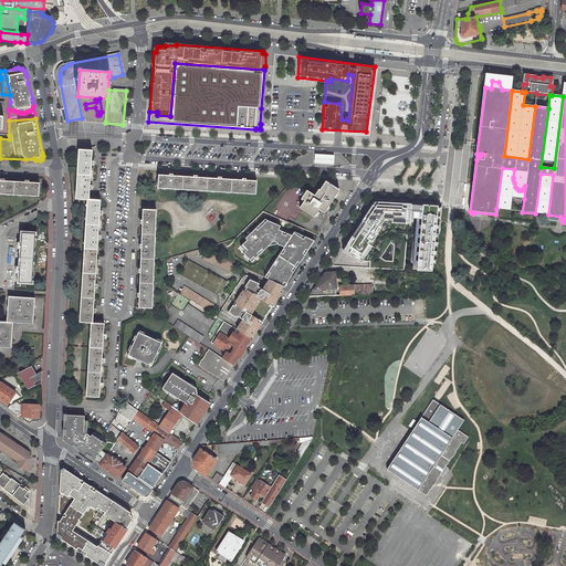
[(86,199),(90,199),(90,189),(93,189),(93,188),(93,186),(92,186),(92,184),(90,184),(91,165),(94,165),(94,164),(94,161),(93,161),(93,159),(92,159),(92,150),(80,149),(76,199),(86,199)]
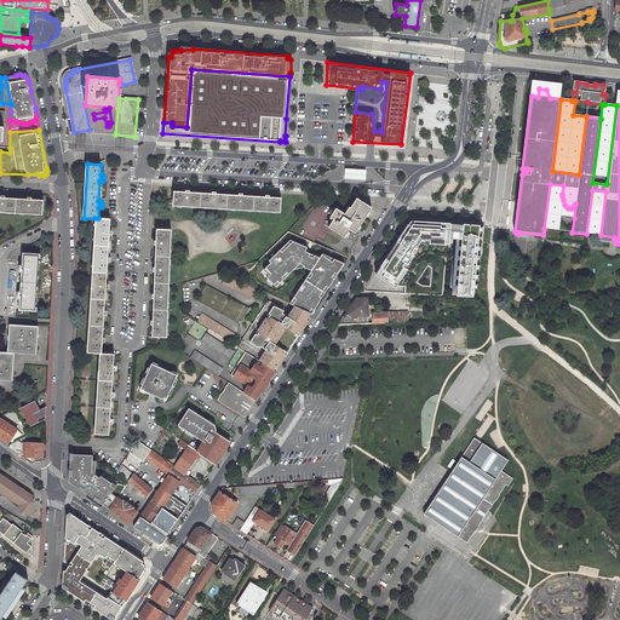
[(367,171),(346,170),(345,179),(366,181),(367,171)]
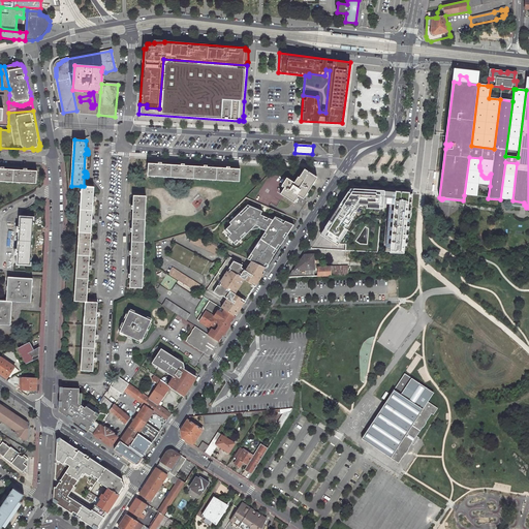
[(469,157),(464,195),(476,196),(478,184),(490,186),(491,174),(490,175),(490,177),(488,178),(487,178),(485,178),(484,177),(481,175),(480,170),(479,167),(479,165),(480,158),(469,157)]
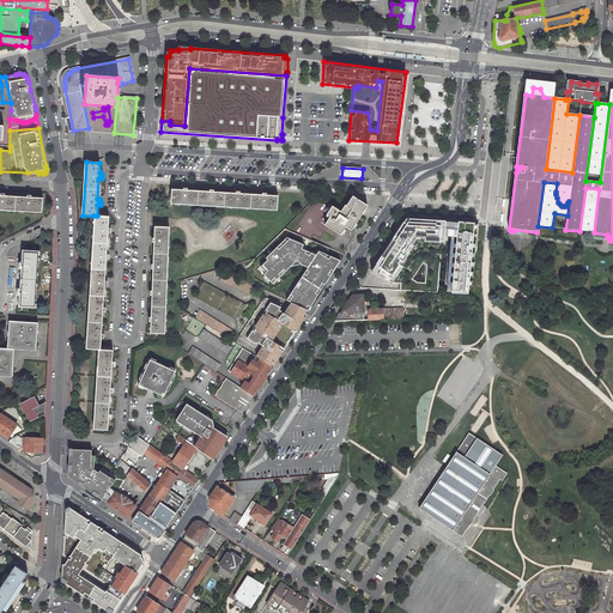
[(170,204),(277,211),(278,196),(267,195),(267,193),(263,192),(263,193),(261,193),(261,195),(241,194),(241,190),(237,190),(237,192),(235,192),(235,194),(214,193),(214,189),(211,189),(211,190),(208,189),(208,192),(188,190),(188,187),(184,187),(184,188),(182,188),(182,190),(171,189),(170,204)]
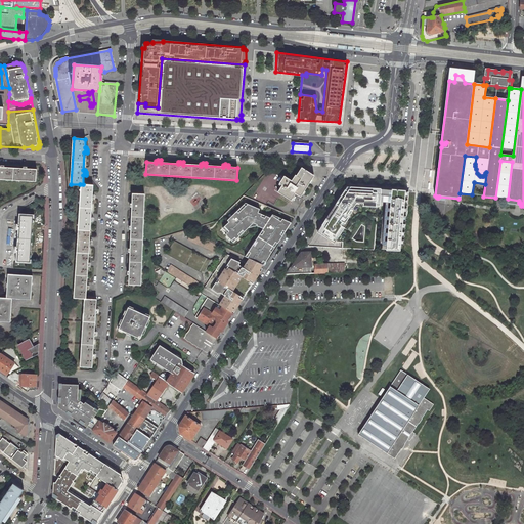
[(508,199),(512,162),(500,161),(495,198),(508,199)]
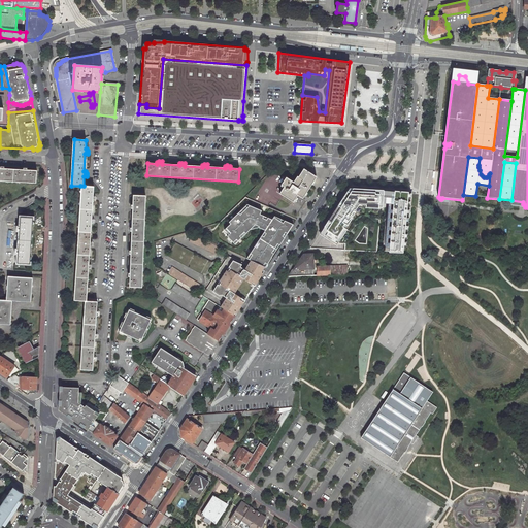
[(0,180),(36,183),(37,170),(28,170),(28,167),(25,166),(25,168),(23,168),(23,169),(5,168),(5,165),(2,165),(2,167),(0,166),(0,168),(0,167),(0,180)]
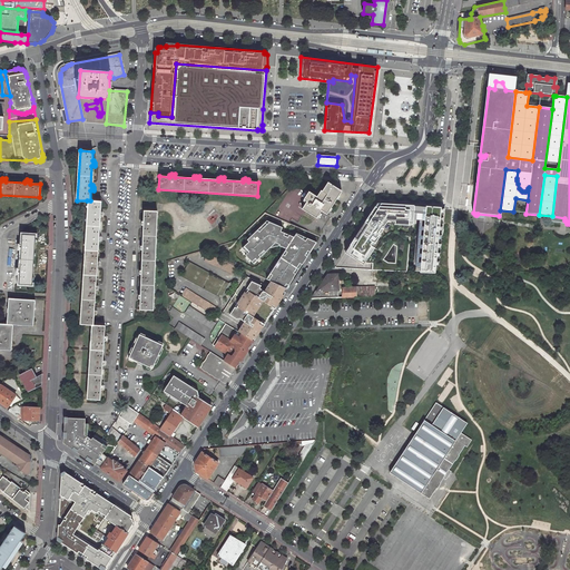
[(302,208),(316,217),(321,209),(326,214),(336,199),(334,198),(341,189),(327,182),(322,190),(306,180),(303,187),(308,192),(304,198),(307,200),(302,208)]
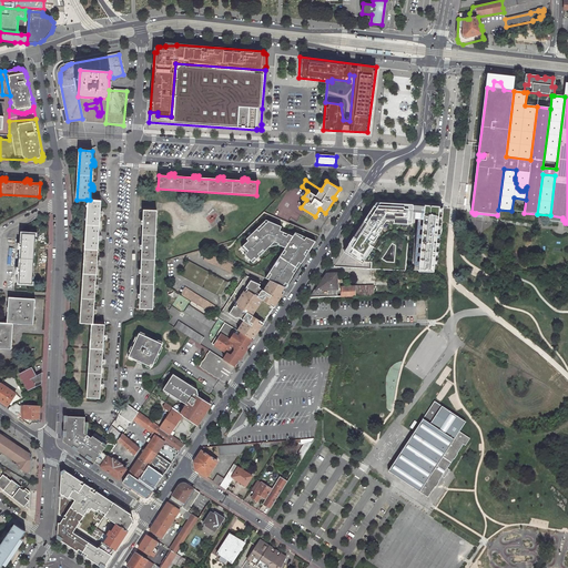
[(101,201),(90,200),(87,200),(79,323),(92,324),(93,324),(94,313),(97,313),(97,312),(97,310),(97,308),(94,308),(95,288),(99,288),(99,286),(99,285),(98,285),(98,283),(97,283),(98,264),(100,264),(100,262),(100,261),(99,261),(99,259),(98,259),(99,240),(101,240),(101,239),(101,237),(100,237),(101,235),(99,235),(100,216),(103,216),(103,214),(103,212),(102,212),(102,211),(100,211),(101,201)]
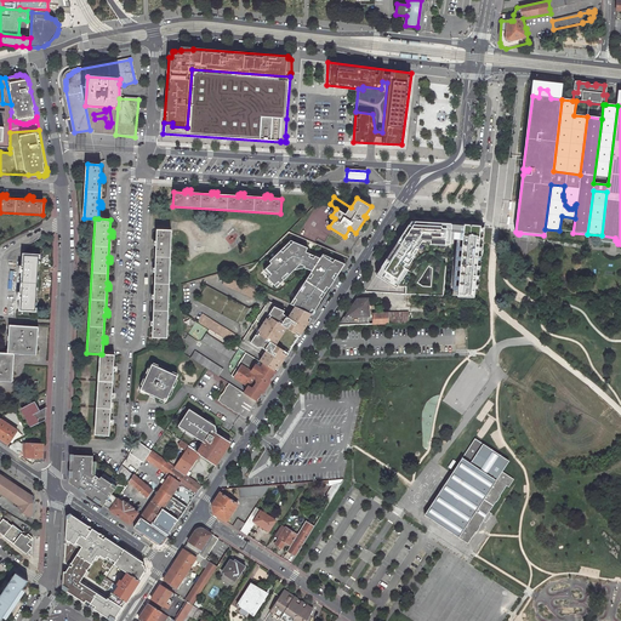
[(410,221),(375,274),(396,288),(397,285),(423,244),(449,245),(450,238),(451,224),(410,221)]
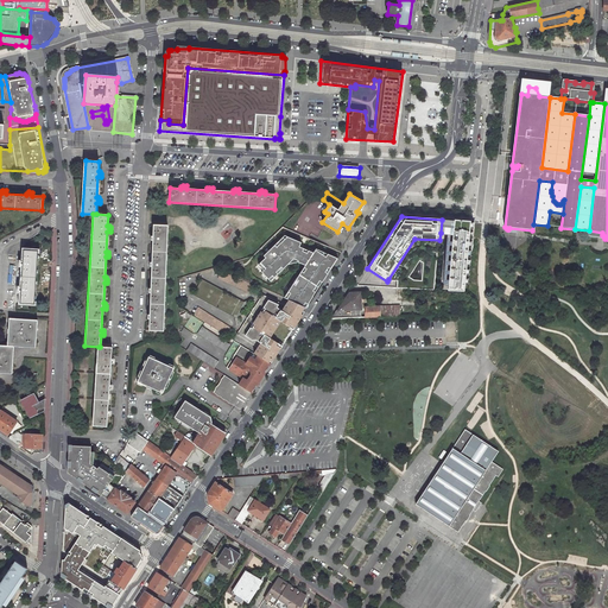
[(448,234),(443,290),(462,290),(468,291),(470,252),(474,223),(449,220),(448,234)]
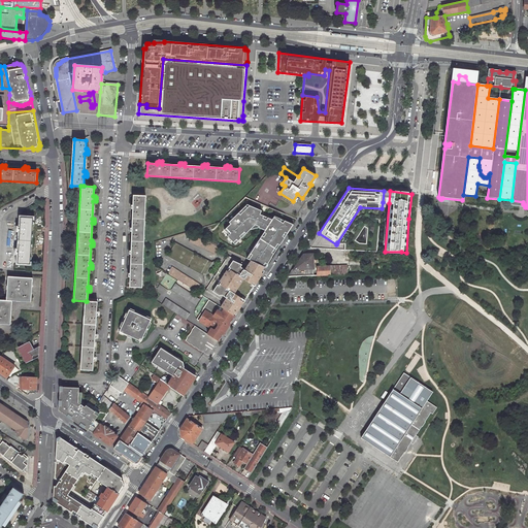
[(130,278),(130,287),(141,288),(145,196),(133,195),(133,205),(130,205),(130,206),(130,208),(131,208),(131,210),(133,210),(132,228),(129,228),(129,229),(129,231),(130,231),(130,233),(132,233),(131,251),(129,251),(129,252),(129,254),(130,254),(129,256),(131,256),(130,273),(128,273),(128,275),(128,276),(129,276),(129,278),(130,278)]
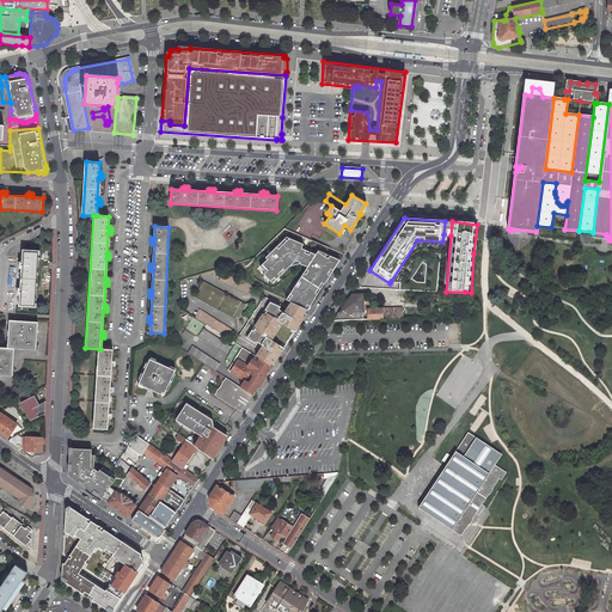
[(305,243),(288,236),(268,256),(270,258),(262,265),(268,270),(265,273),(274,281),(298,259),(310,265),(287,300),(291,303),(307,310),(340,258),(320,250),(318,254),(304,246),(305,243)]
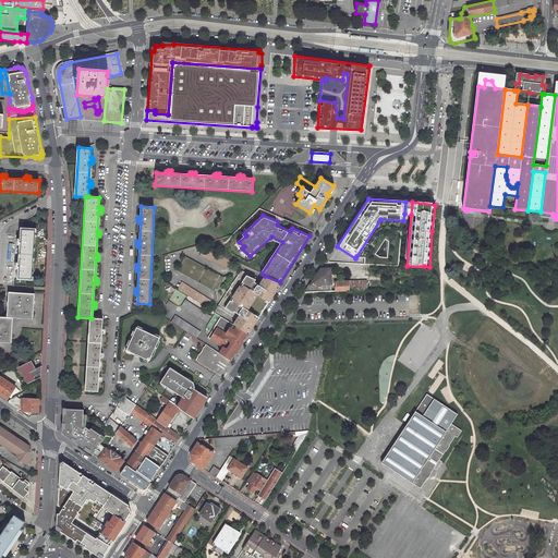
[(380,219),(356,256),(359,257),(364,257),(364,263),(398,265),(401,227),(403,227),(403,220),(380,219)]
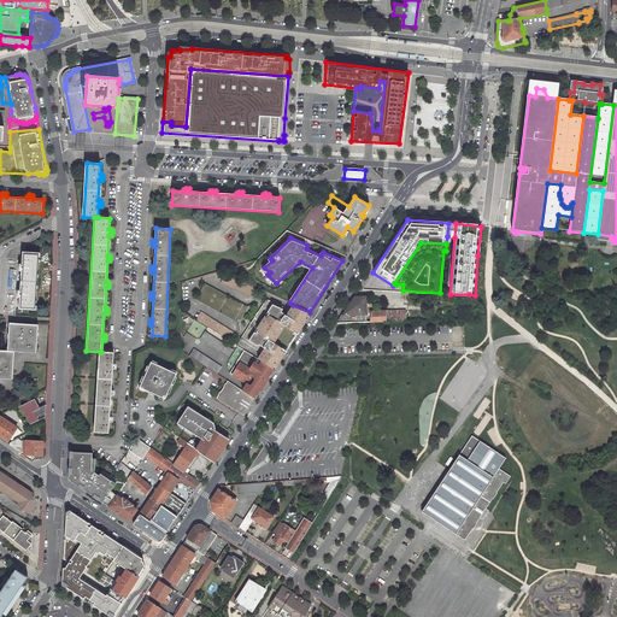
[(39,253),(25,252),(24,263),(23,263),(23,265),(22,265),(22,269),(24,270),(23,291),(19,291),(19,295),(21,295),(21,297),(22,297),(22,307),(35,309),(39,253)]
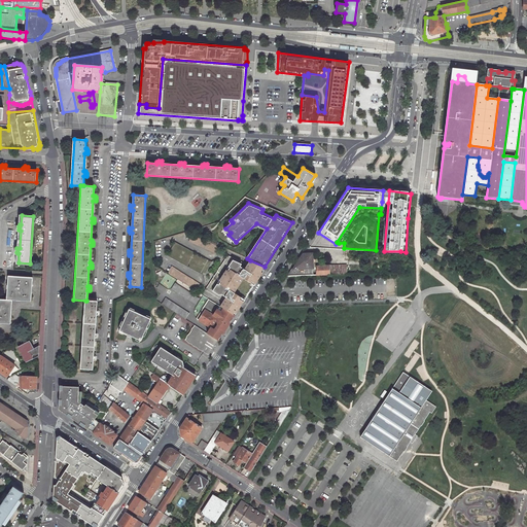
[(220,248),(192,235),(189,241),(217,254),(220,248)]
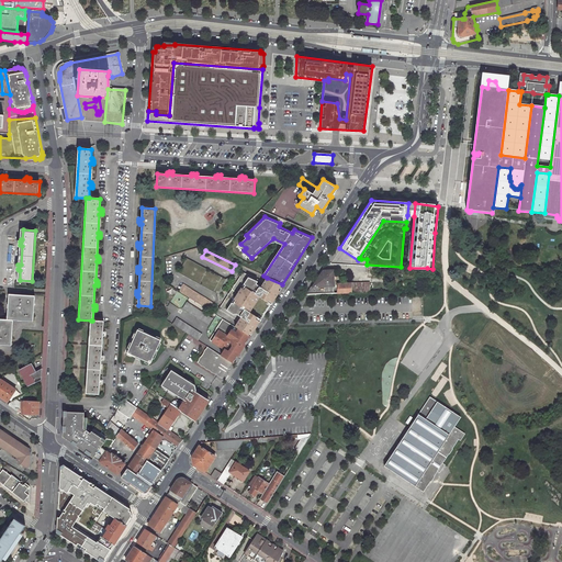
[(179,273),(218,294),(226,280),(188,259),(179,273)]
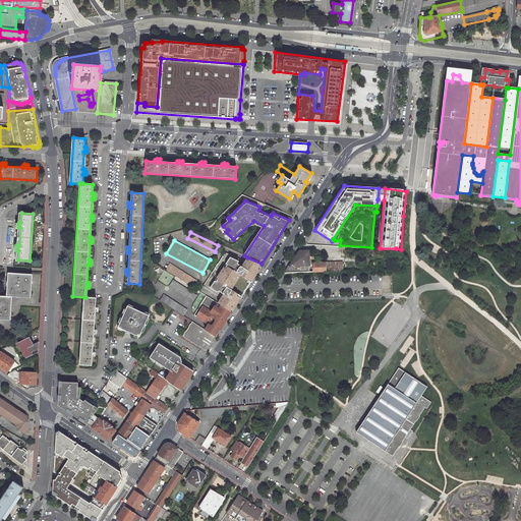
[(308,251),(299,251),(286,273),(288,273),(308,273),(308,251)]
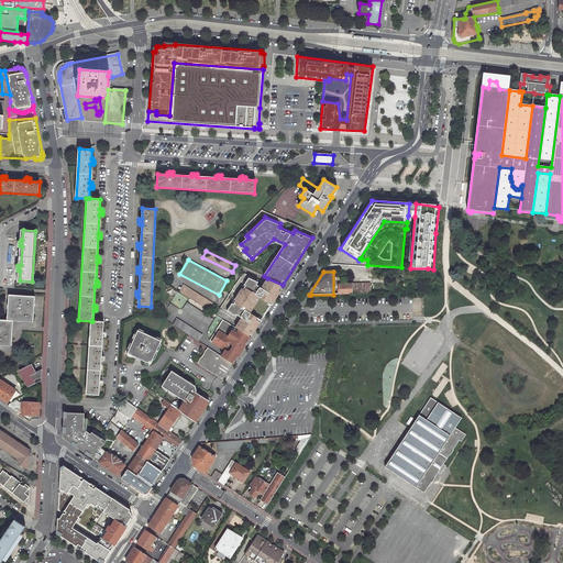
[(283,285),(267,278),(266,280),(265,283),(264,284),(244,274),(220,310),(239,323),(238,326),(235,328),(250,338),(252,334),(262,319),(252,312),(262,297),(272,304),(280,291),(278,291),(280,288),(282,287),(283,285)]
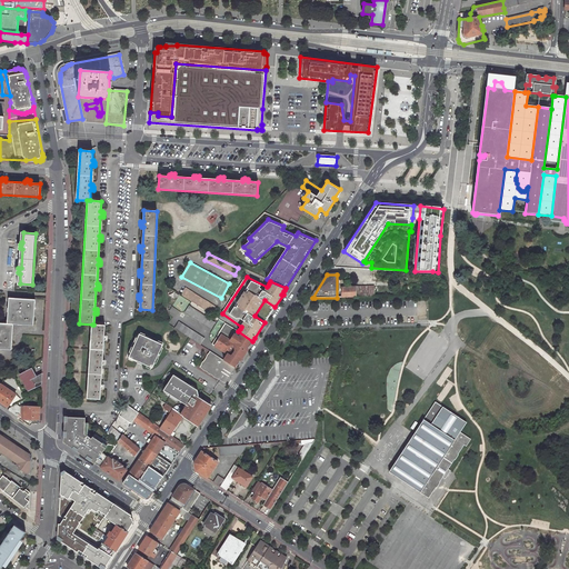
[(372,287),(340,288),(340,298),(372,297),(372,287)]
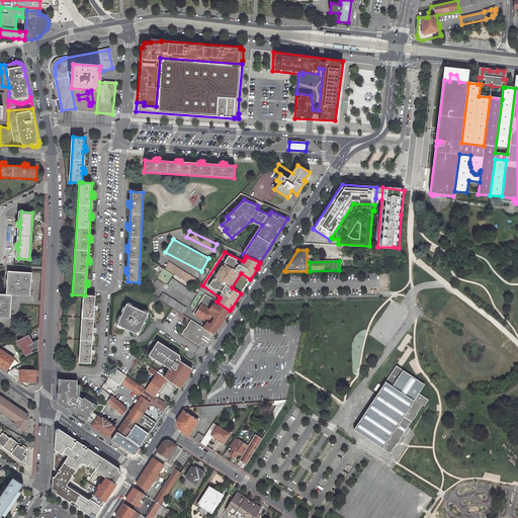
[(164,269),(192,286),(196,280),(168,262),(164,269)]
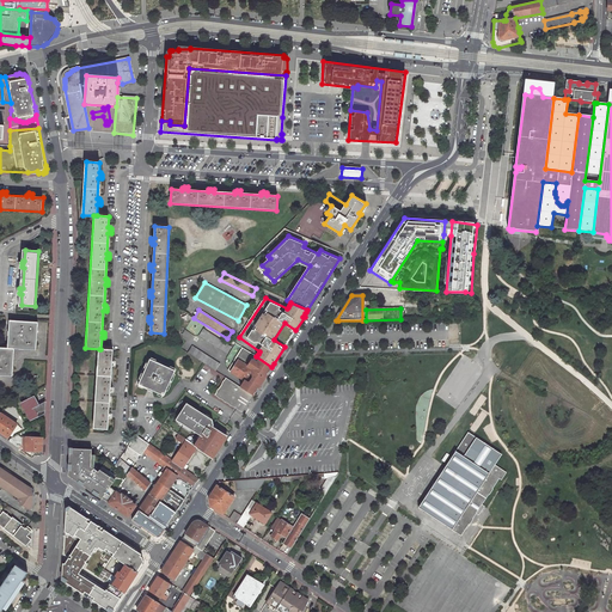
[(10,320),(7,348),(14,349),(36,350),(38,323),(10,320)]
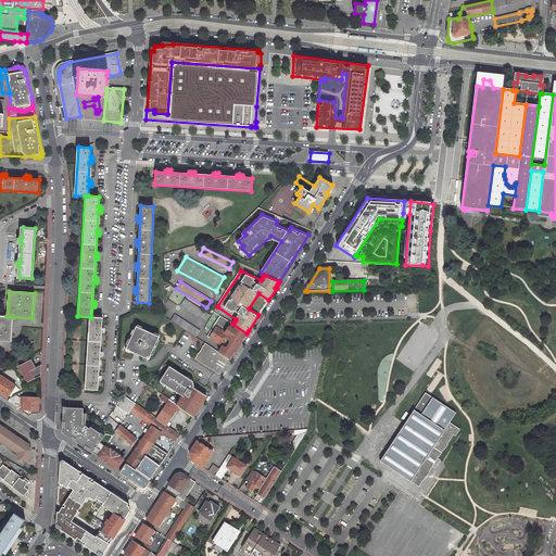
[(249,308),(258,315),(268,300),(258,293),(249,308)]
